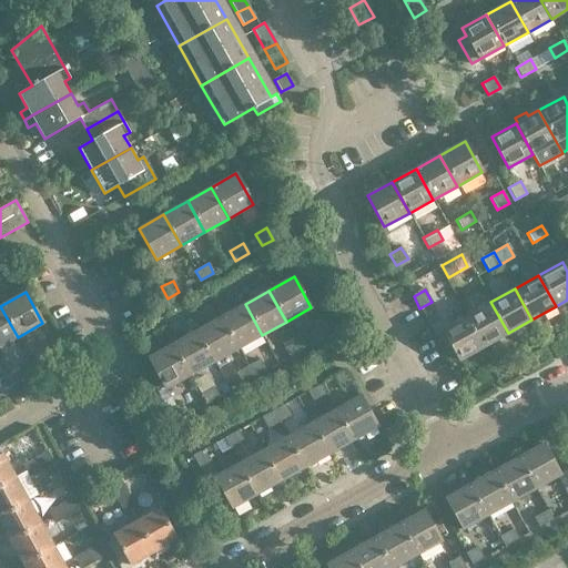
[(484,346),(508,333),(490,302),(467,315),(484,346)]
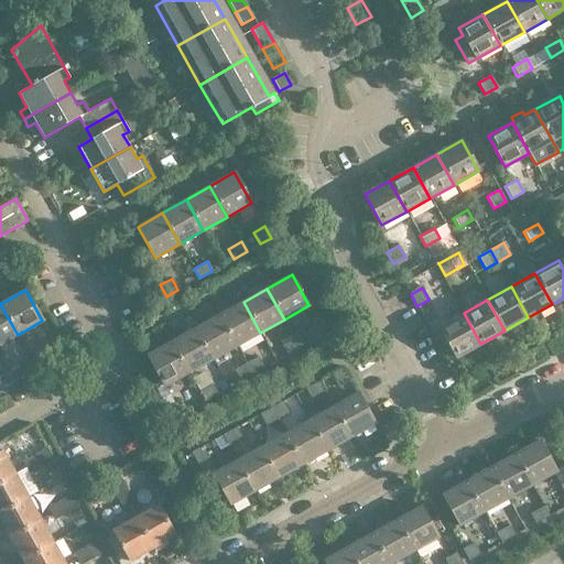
[(237,346),(260,333),(243,302),(219,315),(237,346)]
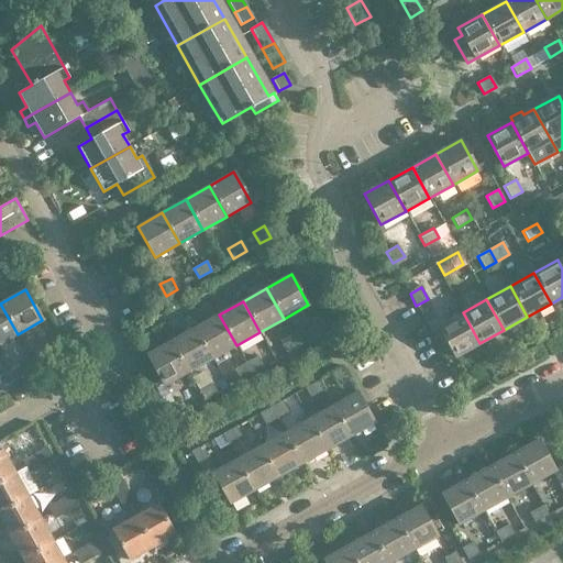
[(0,343),(18,334),(0,304),(0,302),(0,343)]
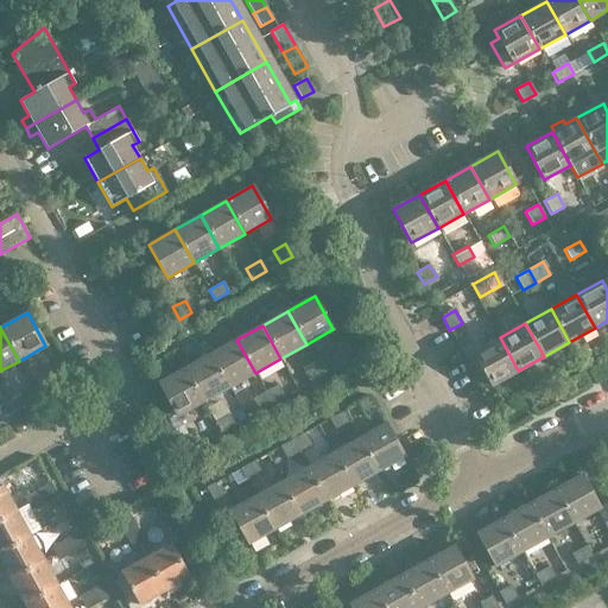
[(492,386),(518,371),(500,337),(473,353),(492,386)]
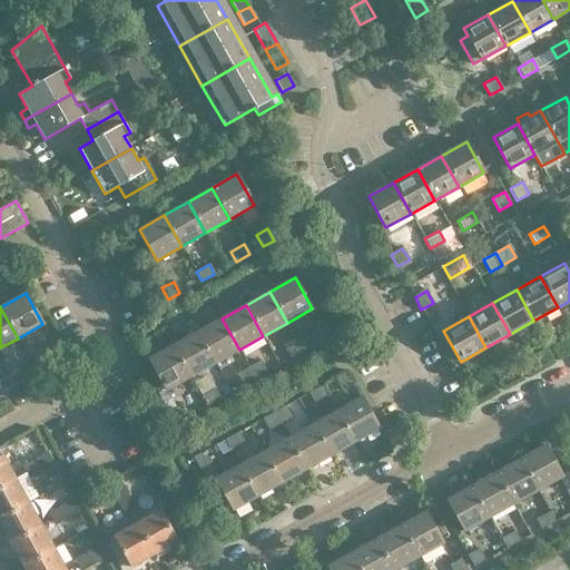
[(215,363),(239,350),(222,318),(197,332),(215,363)]
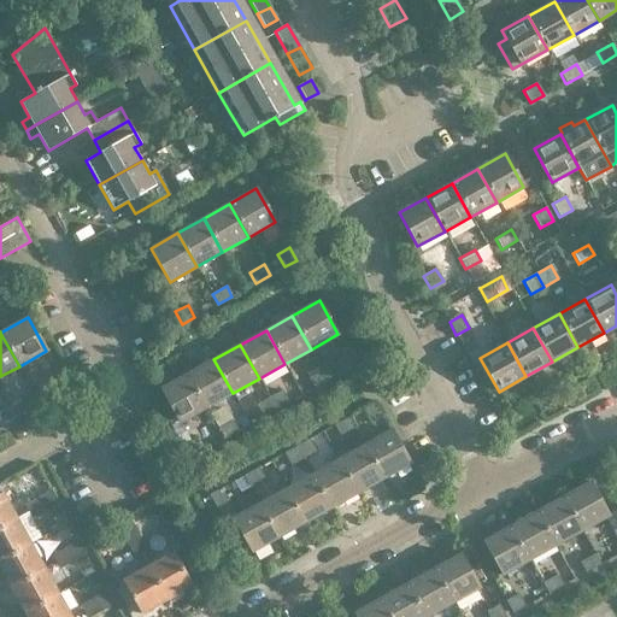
[(342,372),(356,365),(348,353),(336,360),(342,372)]
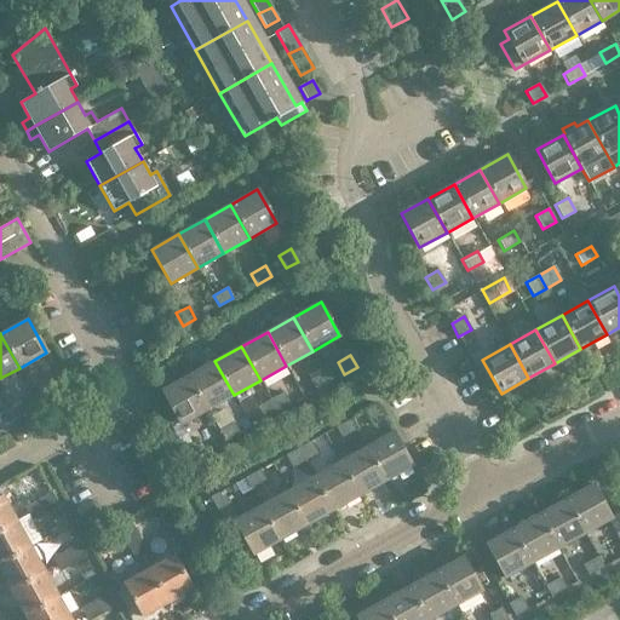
[(207,409),(234,395),(214,361),(189,375),(207,409)]
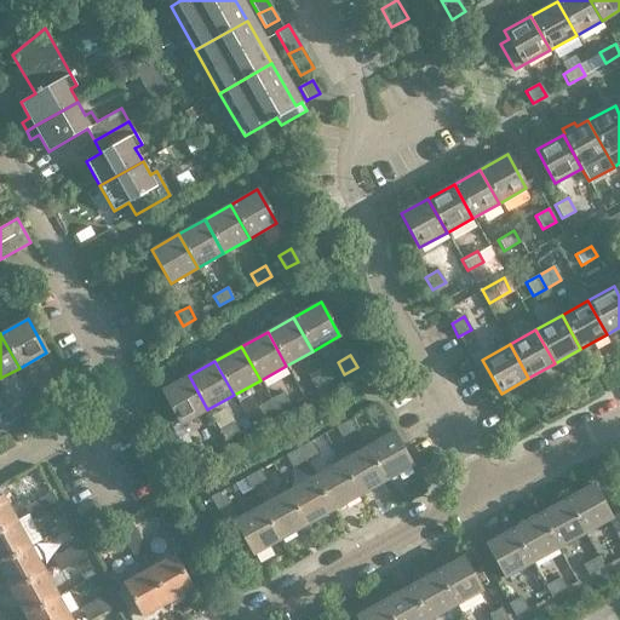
[(316,390),(323,386),(331,383),(325,372),(310,380),(316,390)]
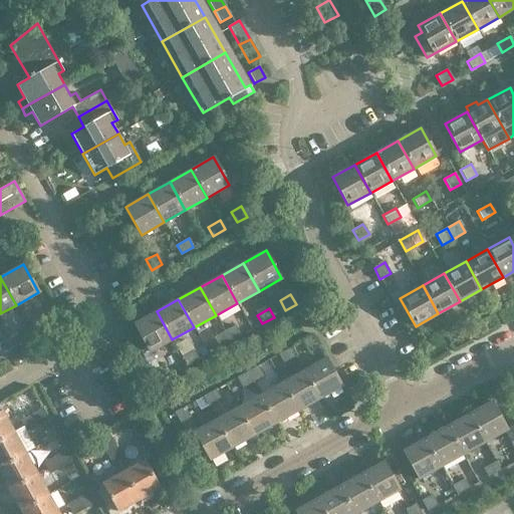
[(52,325),(62,319),(57,309),(46,315),(52,325)]
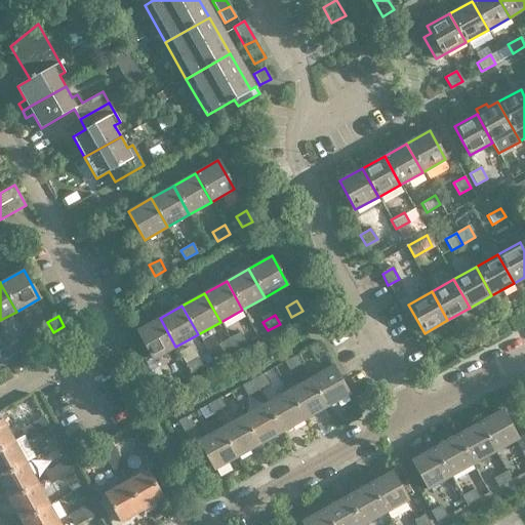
[(154,359),(175,347),(160,318),(137,330),(146,346),(138,350),(155,379),(161,390),(171,385),(165,373),(163,374),(154,359)]
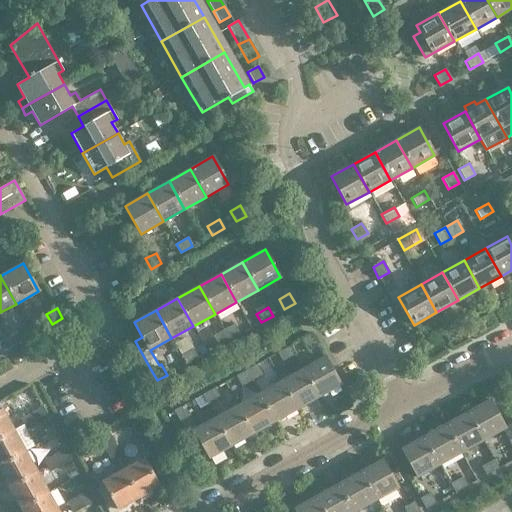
[(223,330),(229,340),(240,334),(234,324),(223,330)]
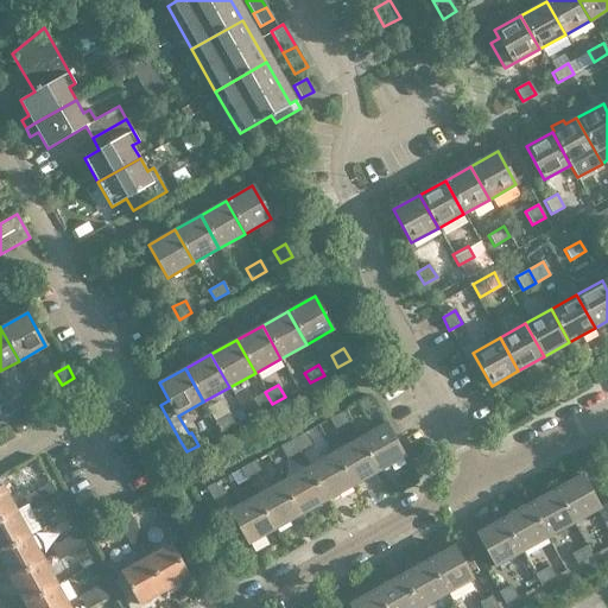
[(25,405),(39,398),(33,387),(19,396),(25,405)]
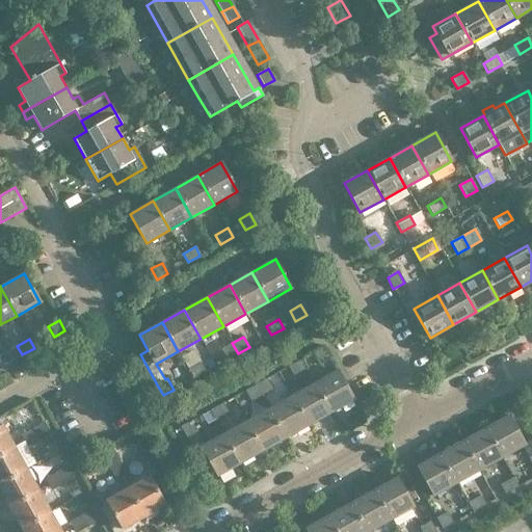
[(228,360),(238,353),(232,343),(221,348),(228,360)]
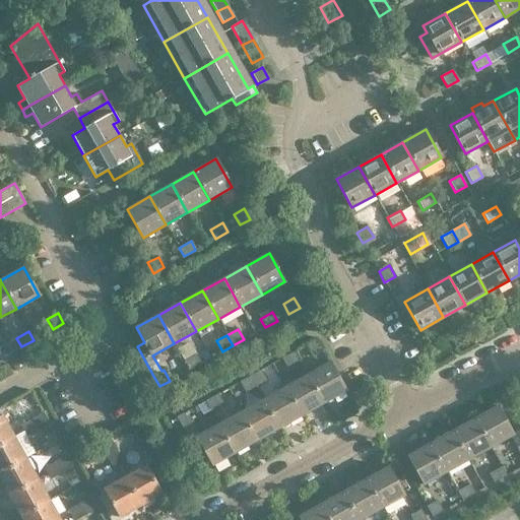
[(312,355),(322,349),(323,349),(317,339),(306,344),(312,355)]
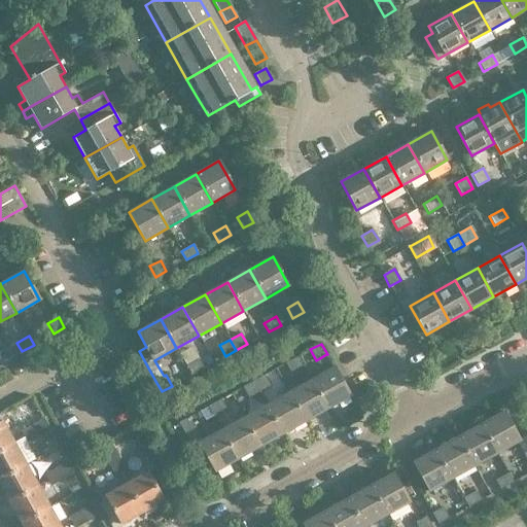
[(290,373),(303,365),(297,356),(285,363),(290,373)]
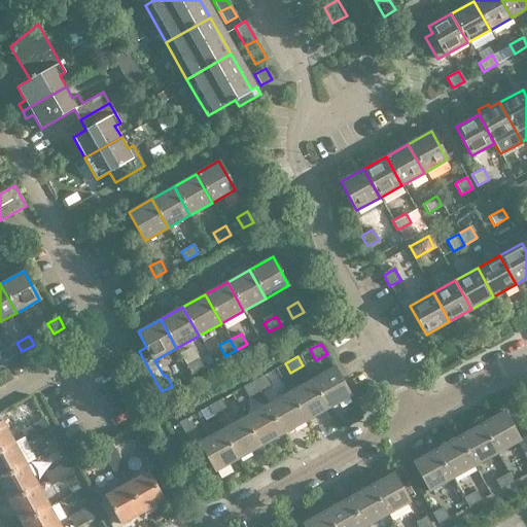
[(190,376),(203,369),(199,359),(185,366),(190,376)]
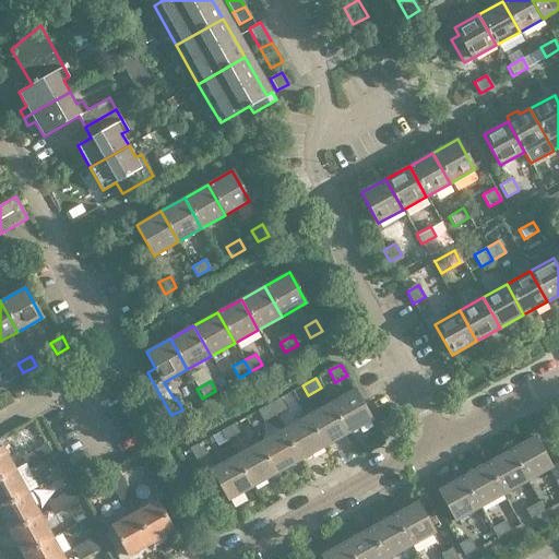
[(330,403),(346,433),(371,420),(354,389),(330,403)]
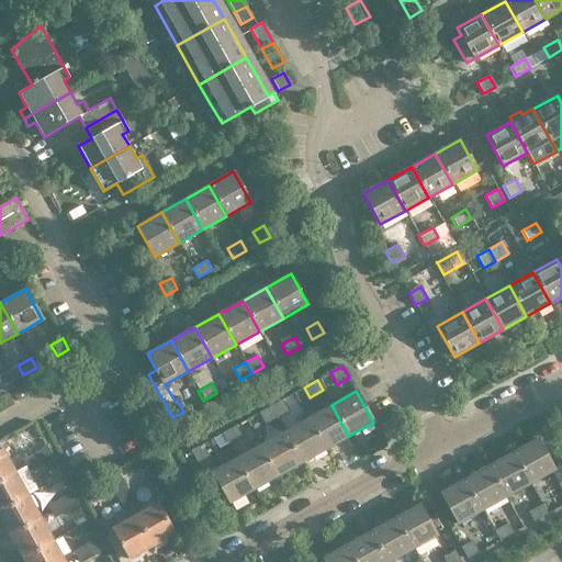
[(270,406),(277,418),(289,412),(281,400),(270,406)]
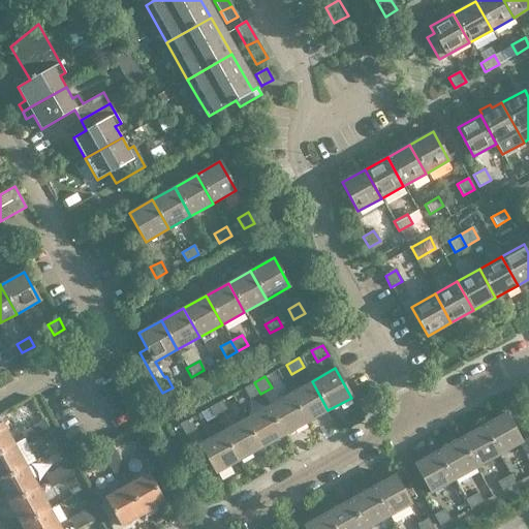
[(306,423),(328,410),(312,381),(289,394),(306,423)]
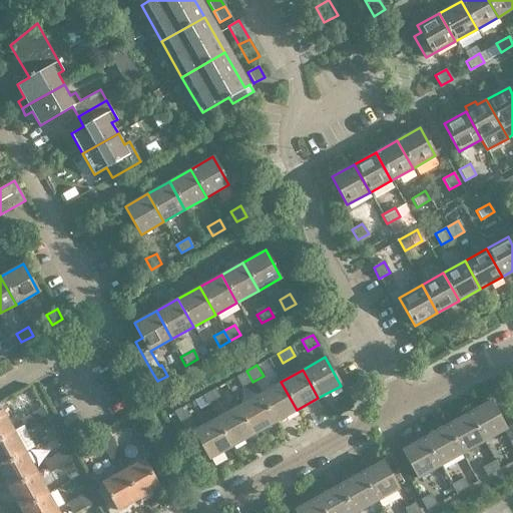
[(242,388),(252,382),(246,371),(236,377),(242,388)]
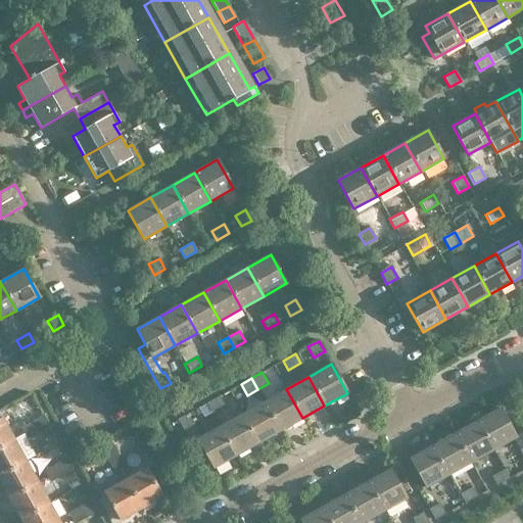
[(280,430),(302,418),(286,389),(265,401),(280,430)]
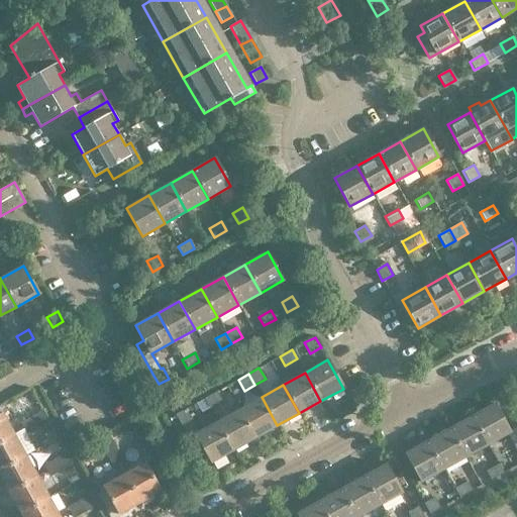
[(209,407),(221,401),(216,392),(204,399),(209,407)]
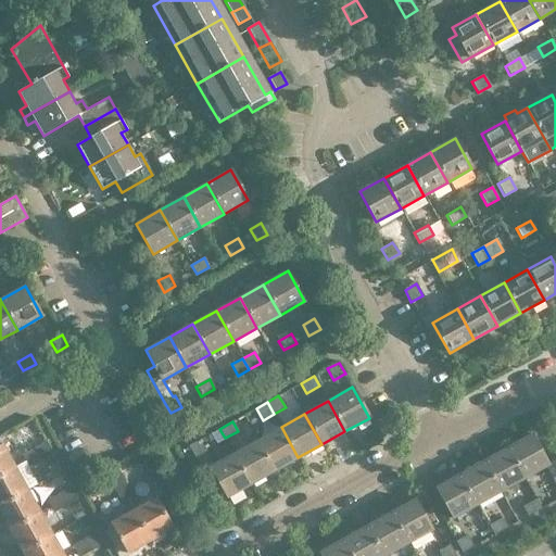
[(275,470),(298,457),(281,427),(257,440),(275,470)]
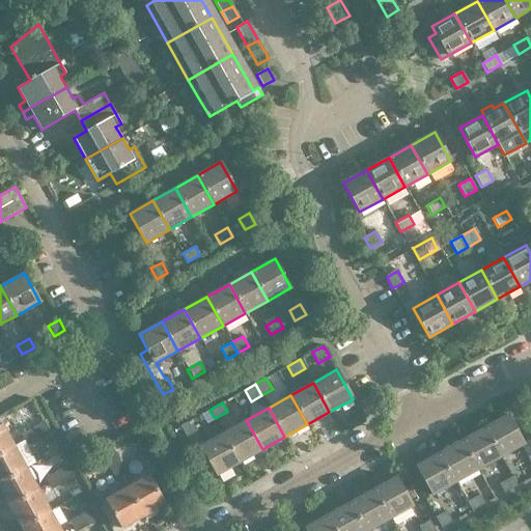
[(484,427),(500,456),(520,446),(530,464),(530,466),(530,440),(530,439),(523,443),(507,415),(484,427)]
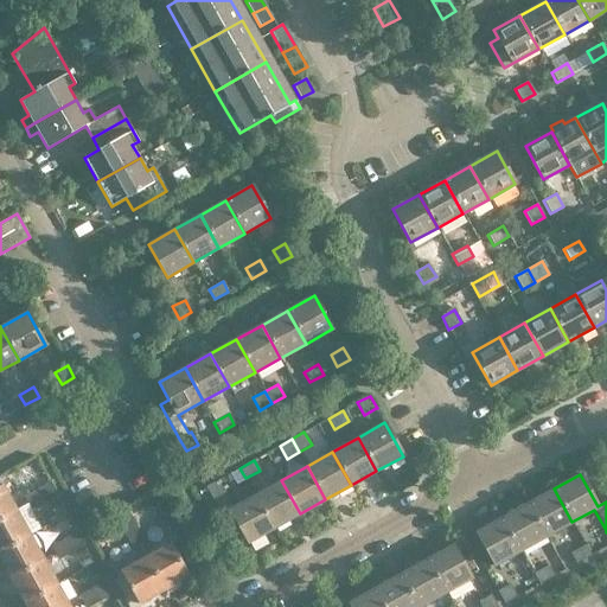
[(256,494),(232,508),(224,493),(225,492),(218,480),(206,487),(221,515),(230,510),(248,543),(274,528),(256,494)]
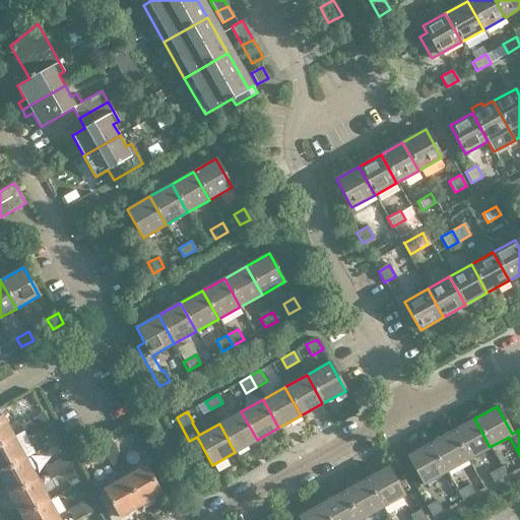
[(235,452),(257,440),(241,411),(219,424),(235,452)]
